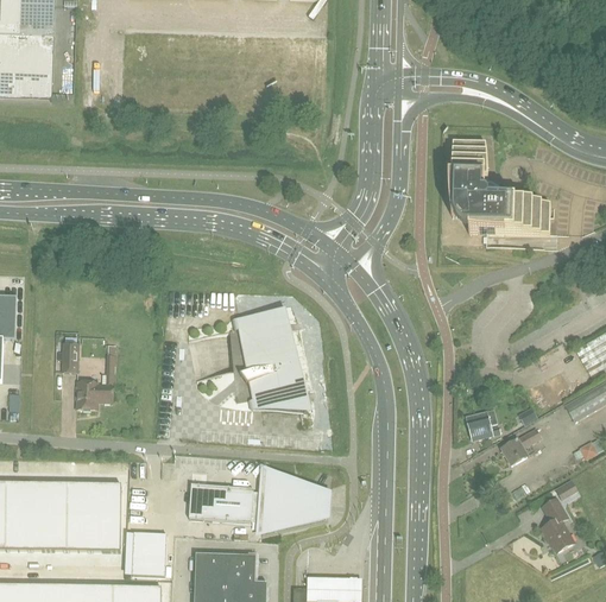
[(52,33),(51,33),(52,0),(0,0),(0,92),(50,94),(52,33)]
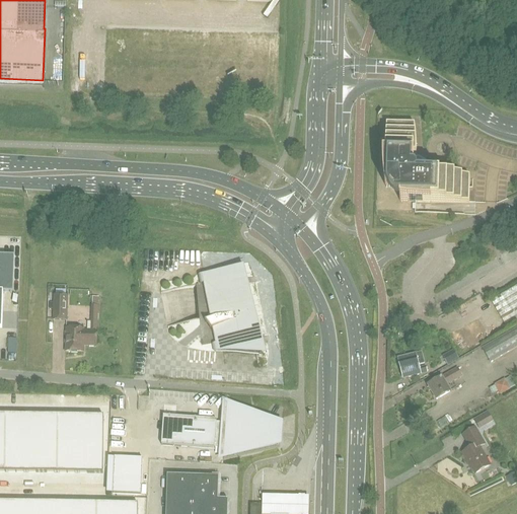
[(468,172),(464,171),(458,169),(451,168),(448,168),(445,167),(439,167),(430,167),(429,169),(427,169),(427,167),(427,166),(426,164),(426,163),(425,162),(428,160),(426,157),(425,156),(424,155),(422,153),(419,156),(419,155),(418,155),(417,154),(415,154),(414,154),(412,154),(413,151),(415,151),(415,145),(415,138),(415,134),(414,127),(413,120),(385,120),(383,180),(390,181),(398,190),(398,197),(467,199),(468,172)]
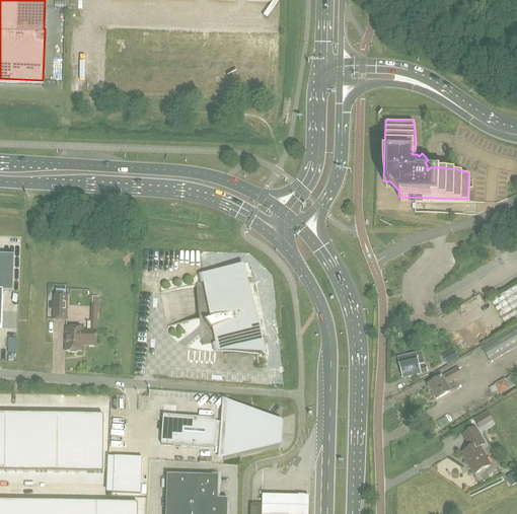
[(0,323),(1,287),(10,287),(12,253),(0,252),(0,323)]
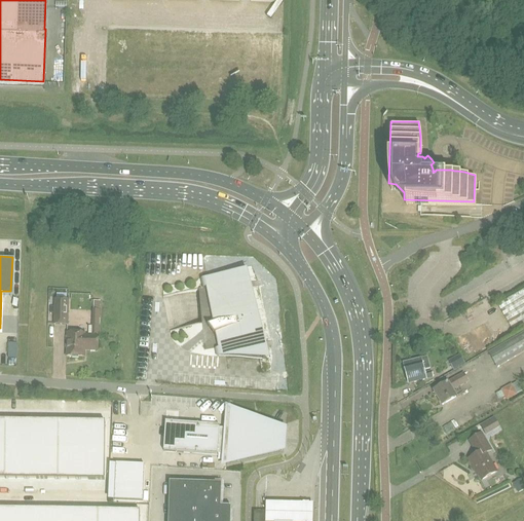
[(242,265),(204,273),(213,319),(207,320),(212,329),(215,328),(220,352),(260,355),(242,265)]
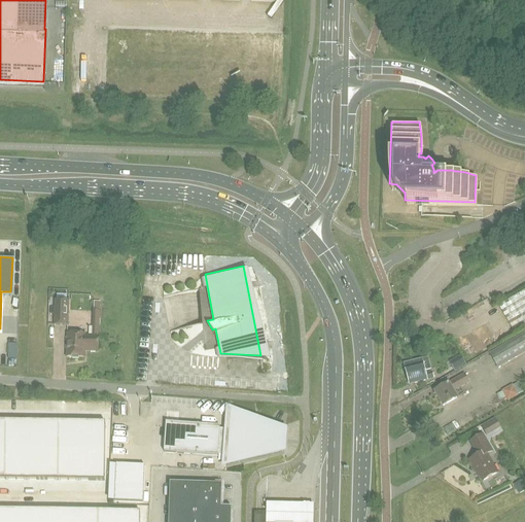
[(513,331),(524,324),(524,323),(524,284),(508,296),(496,302),(513,331)]
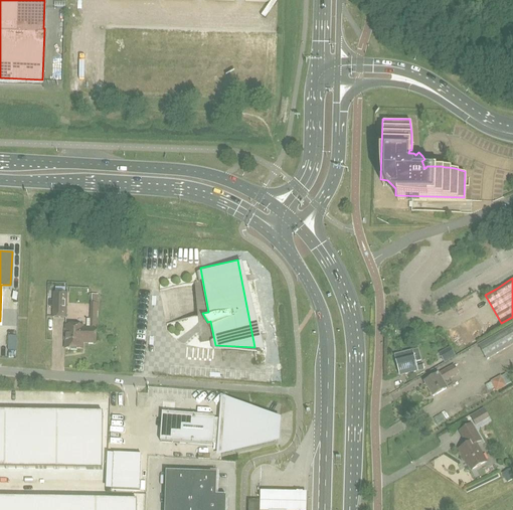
[(65,290),(52,289),(51,314),(64,314),(65,290)]
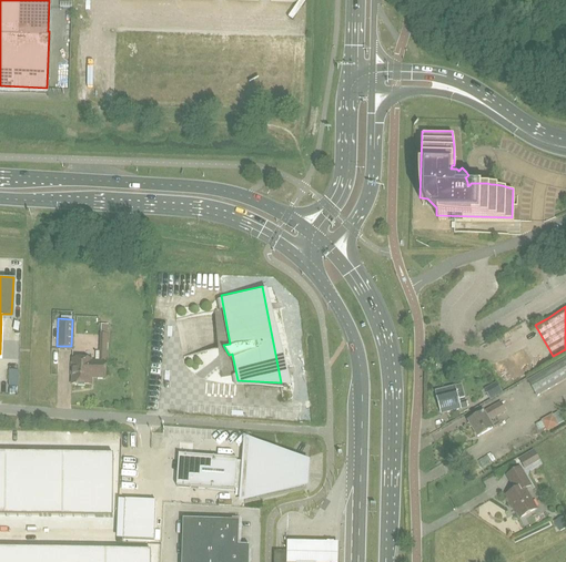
[(104,358),(104,357),(107,329),(98,329),(97,355),(97,357),(104,358)]
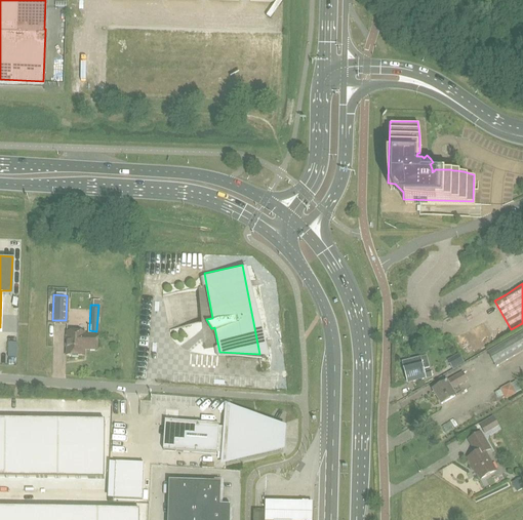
[(522,329),(522,327),(486,348),(494,362),(522,345),(522,329)]
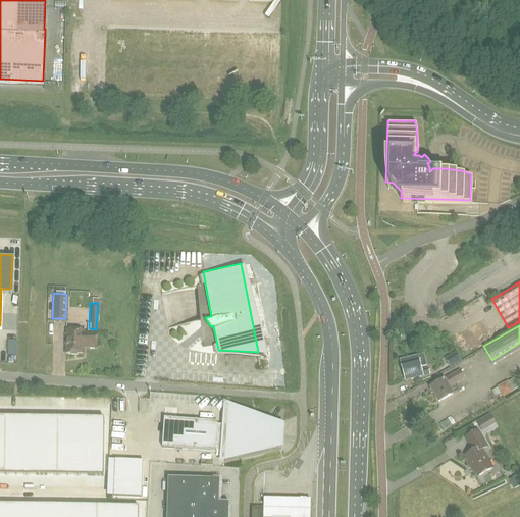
[(96,329),(89,328),(83,328),(83,327),(65,326),(64,350),(82,351),(83,344),(95,344),(96,329)]
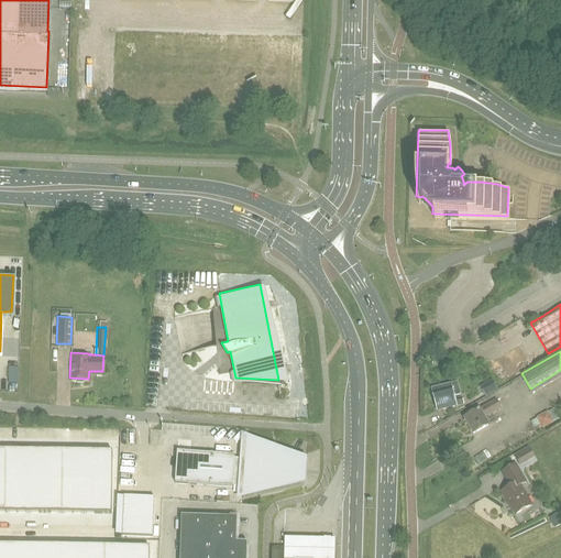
[(8,363),(7,379),(13,379),(17,379),(18,363),(17,363),(8,363)]
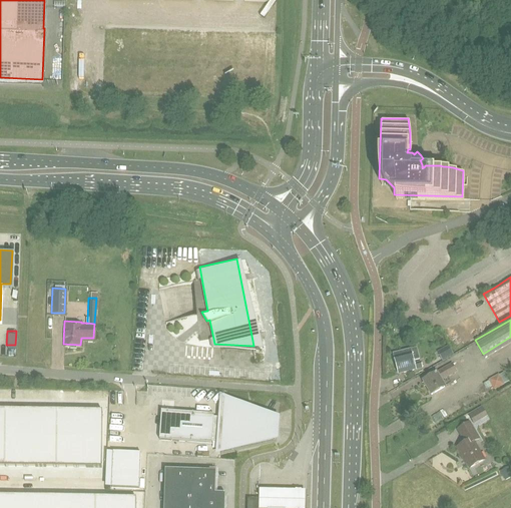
[(446,342),(436,348),(441,356),(451,350),(446,342)]
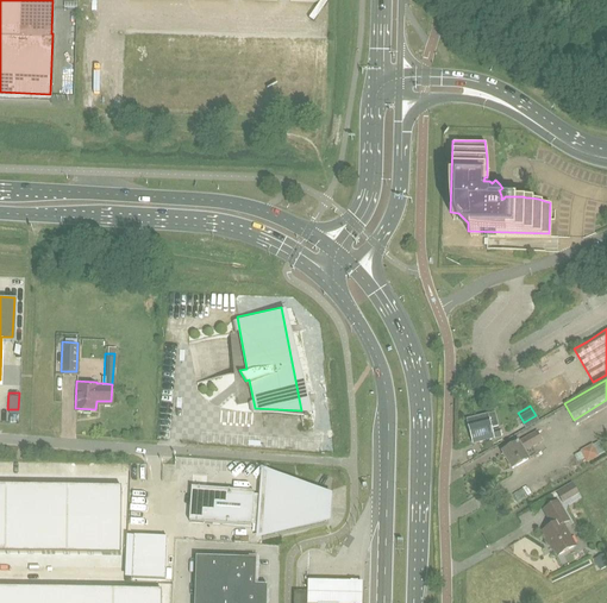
[(489,426),(487,416),(487,414),(486,410),(465,415),(471,439),(492,434),(500,432),(498,424),(489,426)]
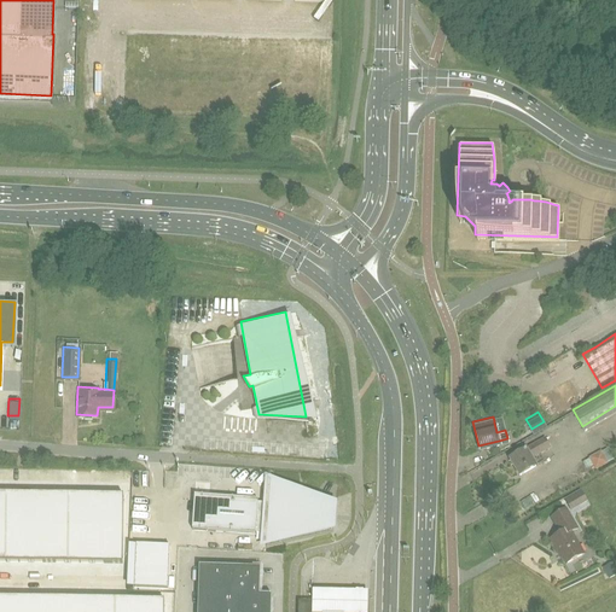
[(509,454),(518,471),(534,462),(529,454),(548,443),(544,433),(523,444),(524,446),(509,454)]
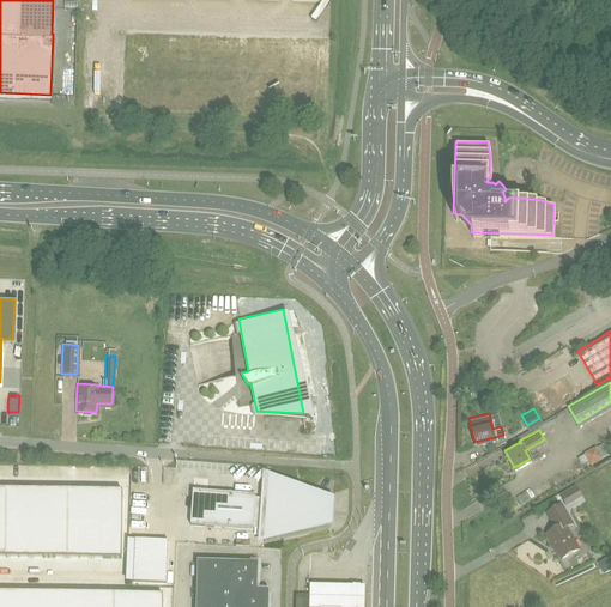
[(604,441),(582,453),(588,463),(610,453),(604,441)]
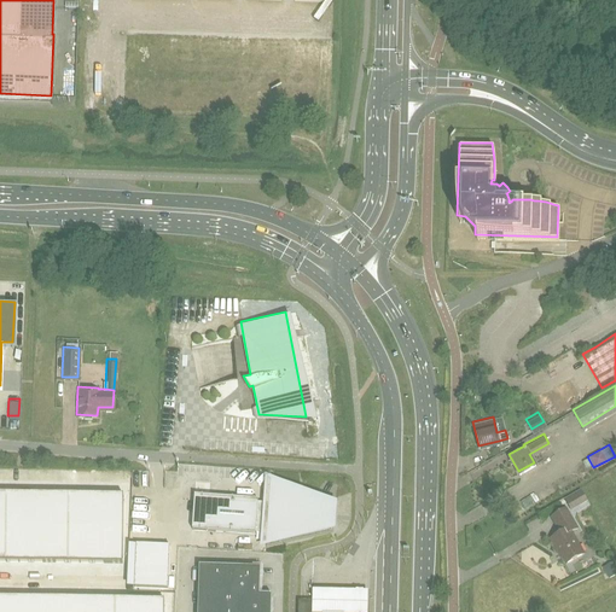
[(266,488),(265,493),(267,493),(267,499),(256,499),(256,495),(207,491),(204,526),(254,530),(254,528),(265,529),(263,540),(327,525),(329,497),(268,474),(268,488),(266,488)]
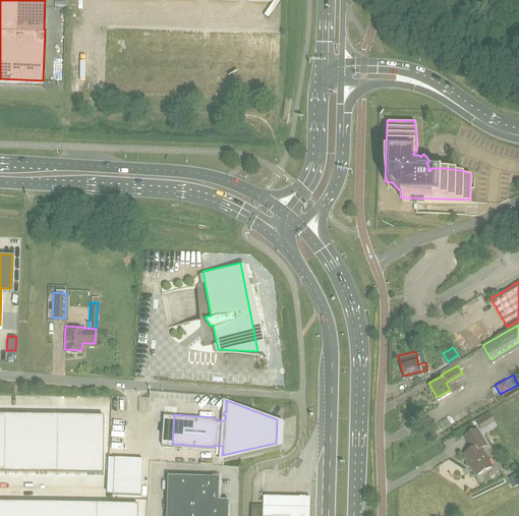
[(102,413),(0,411),(0,469),(102,470),(102,413)]
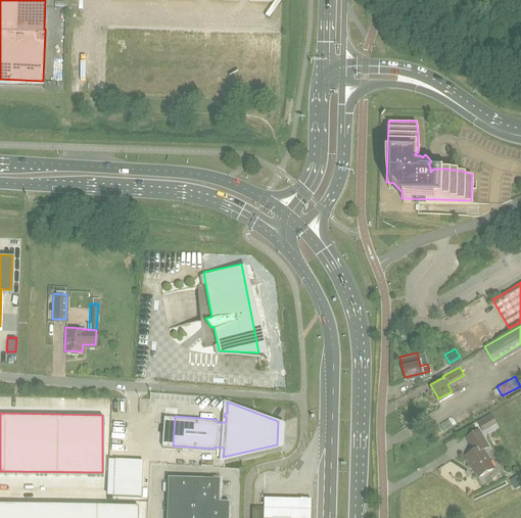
[(486,413),(478,417),(481,423),(489,418),(486,413)]
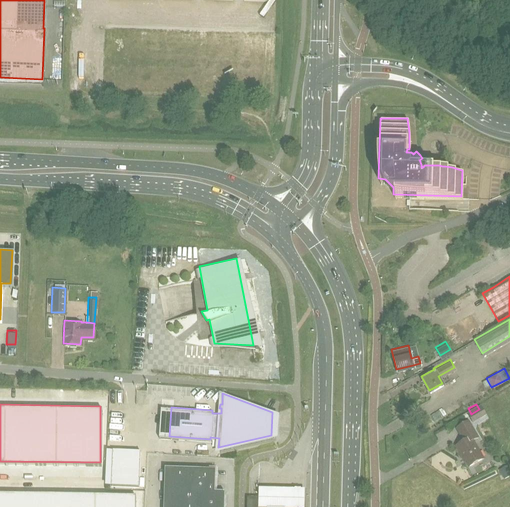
[(467,418),(455,425),(462,438),(454,443),(459,452),(460,451),(467,463),(481,455),(471,437),(476,434),(467,418)]
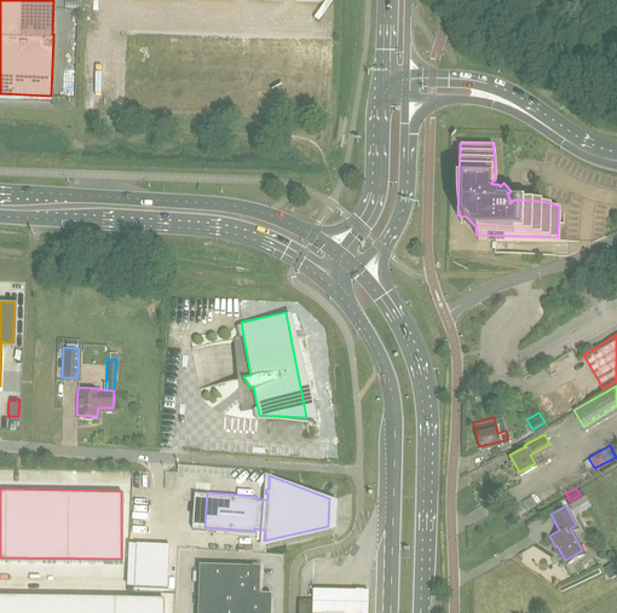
[(149,547),(146,585),(166,585),(168,547),(149,547)]
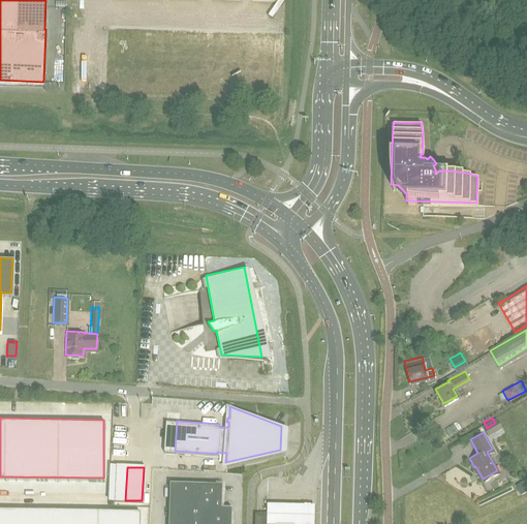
[(526,487),(526,483),(524,478),(514,483),(519,491),(526,487)]
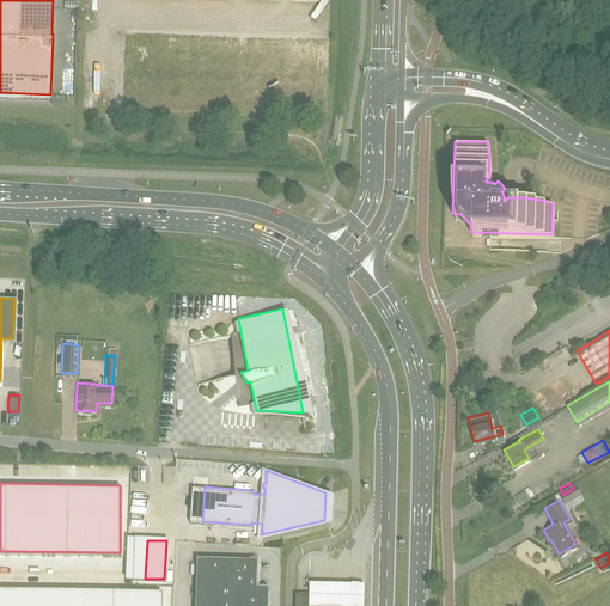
[(266,605),(267,585),(255,585),(256,558),(195,556),(193,605),(266,605)]
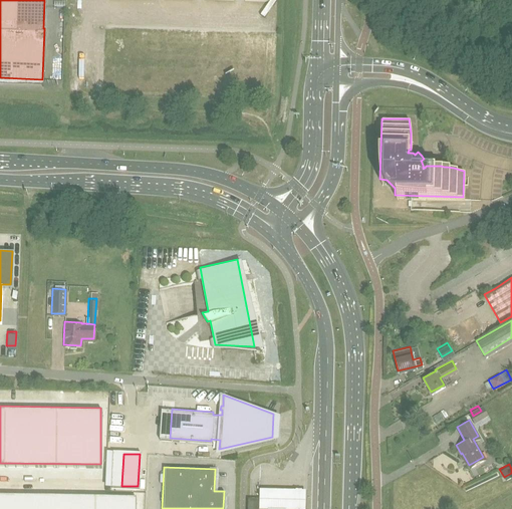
[(0,508),(134,508),(135,494),(0,492),(0,508)]
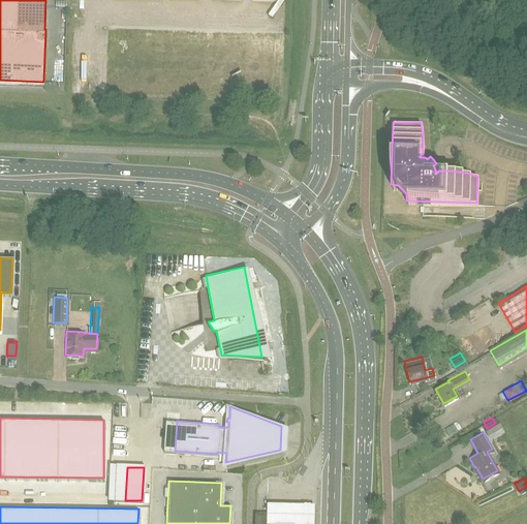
[(264,523),(265,512),(262,512),(253,512),(252,523),(264,523)]
